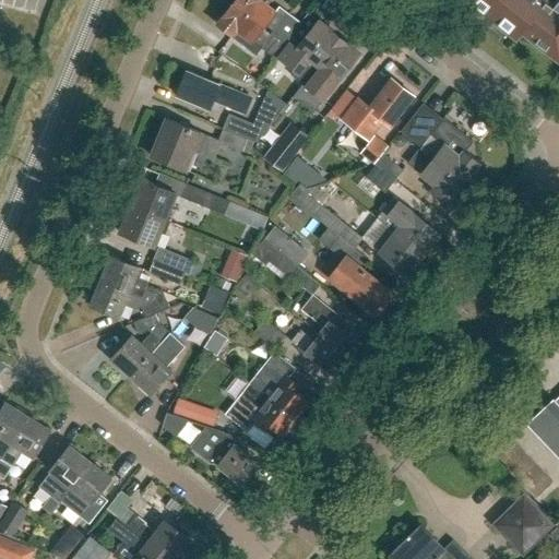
[(285,43),(292,34),(300,22),(289,14),(285,20),(260,0),(235,0),(233,2),(285,43)]
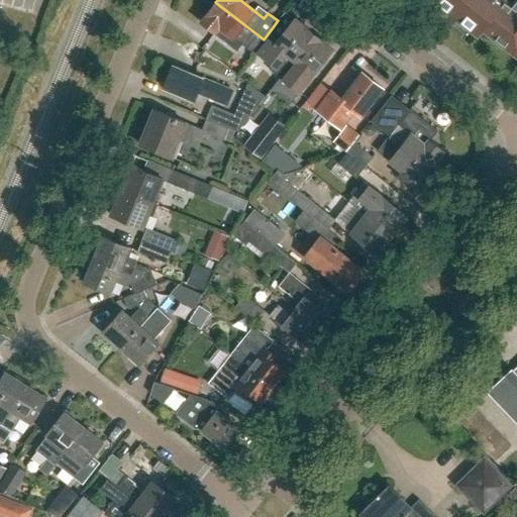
[(516,0),(432,0),(478,35),(483,29),(516,56),(516,0)]
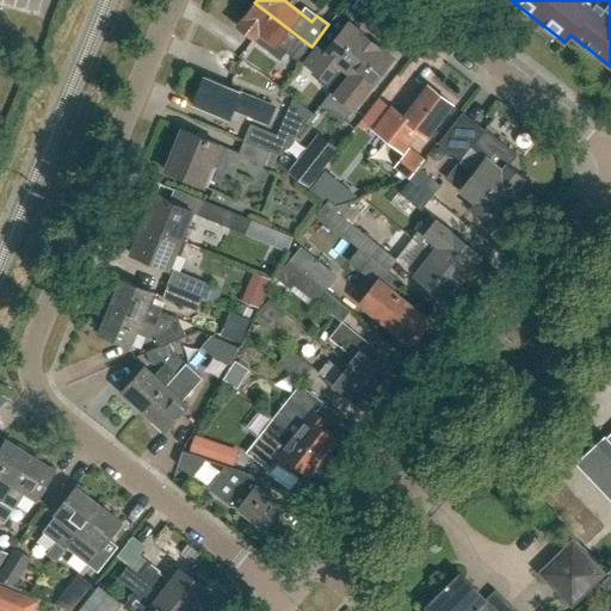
[(301,61),(312,47),(254,2),(238,25),(254,38),(259,31),(290,56),(292,54),(301,61)]
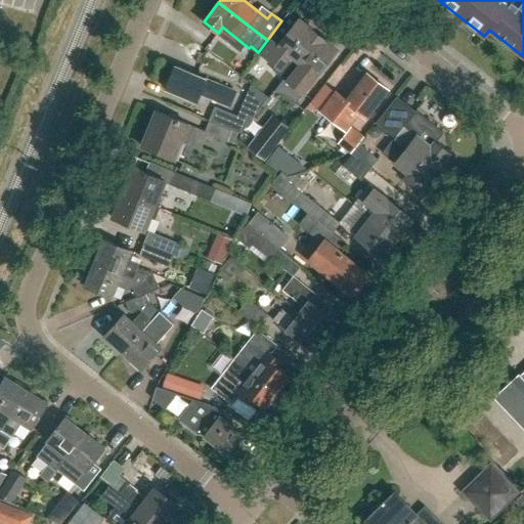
[(284,79),(317,34),(299,19),(282,40),(273,32),(267,40),(258,52),(275,66),(272,70),(284,79)]
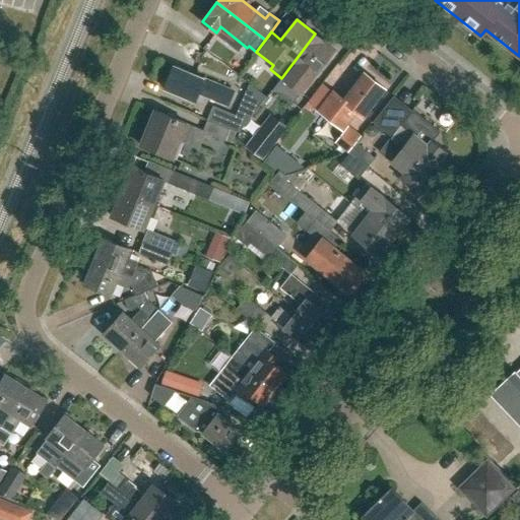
[(315,34),(281,78),(301,92),(312,78),(314,74),(334,49),(315,34)]
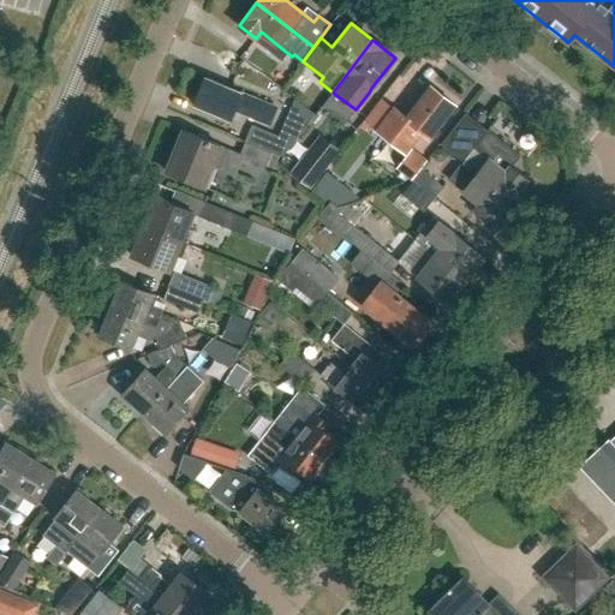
[(234,109),(270,125),(278,109),(240,94),(242,93),(206,77),(195,105),(230,119),(234,109)]
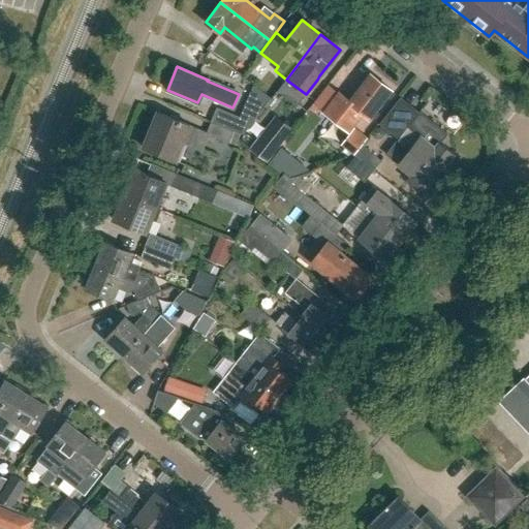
[(339,93),(324,113),(348,131),(362,113),(369,118),(391,89),(371,74),(349,101),(339,93)]
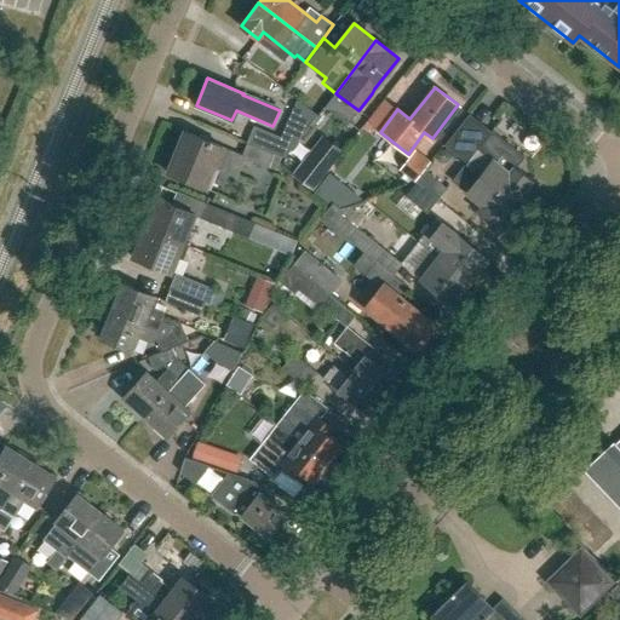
[(291,119),(300,110),(290,97),(279,105),(291,119)]
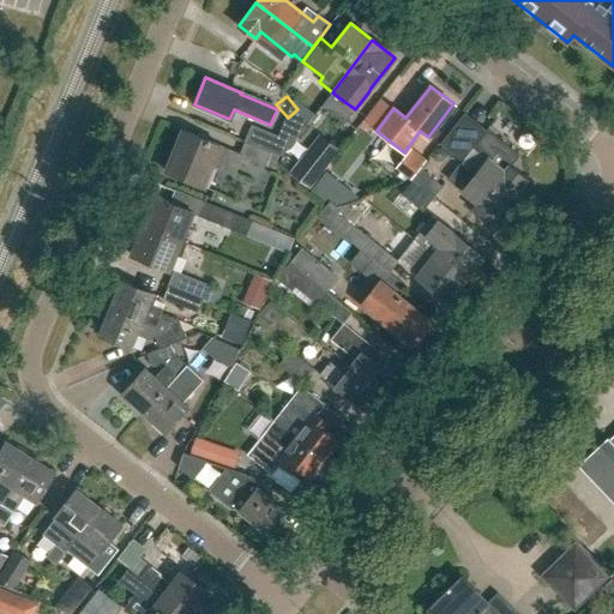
[(380,98),(363,121),(377,131),(393,108),(380,98)]
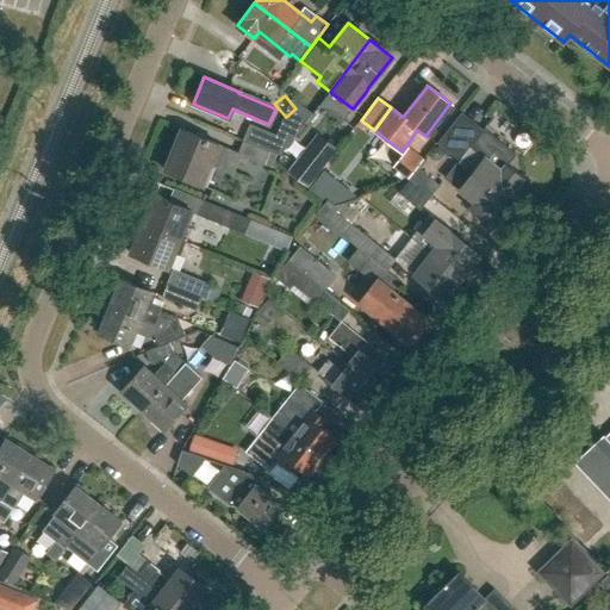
[(281,124),(277,136),(284,139),(278,154),(281,156),(298,135),(281,124)]
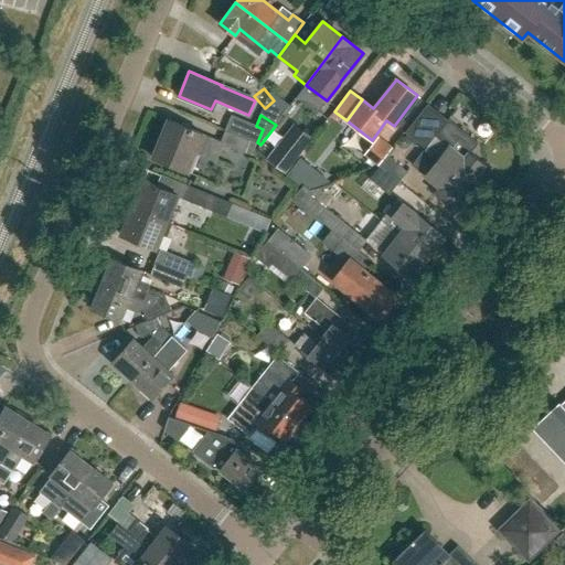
[(484,164),(470,152),(479,142),(449,119),(439,131),(418,115),(404,132),(425,149),(468,184),(484,164)]
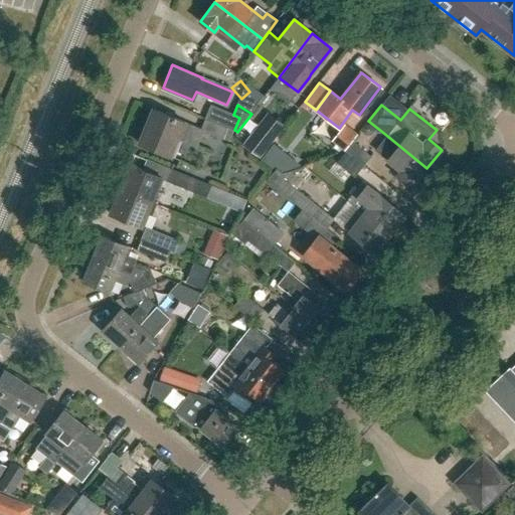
[(206,119),(234,130),(239,118),(233,115),(210,106),(206,119)]
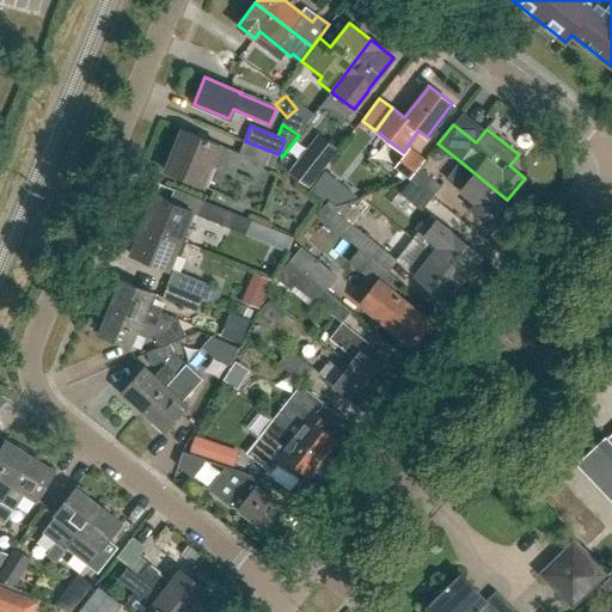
[(242,155),(273,169),(279,154),(245,141),(239,153),(224,147),(225,146),(183,129),(166,170),(202,185),(210,164),(234,173),(242,155)]
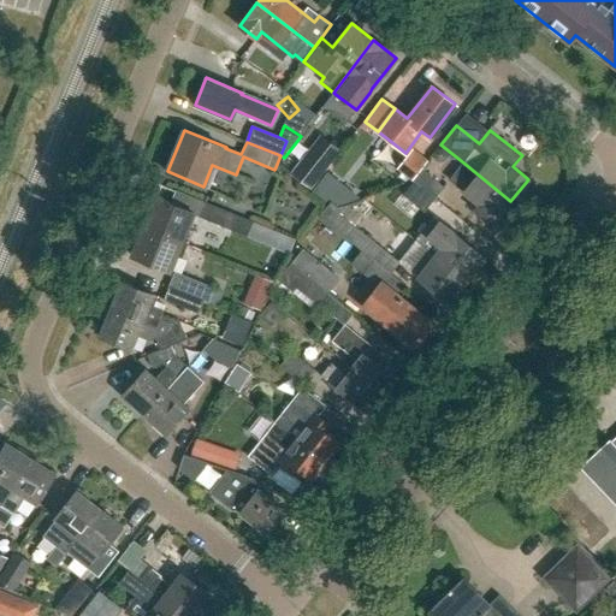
[(312,189),(342,150),(321,135),(291,173),(312,189)]
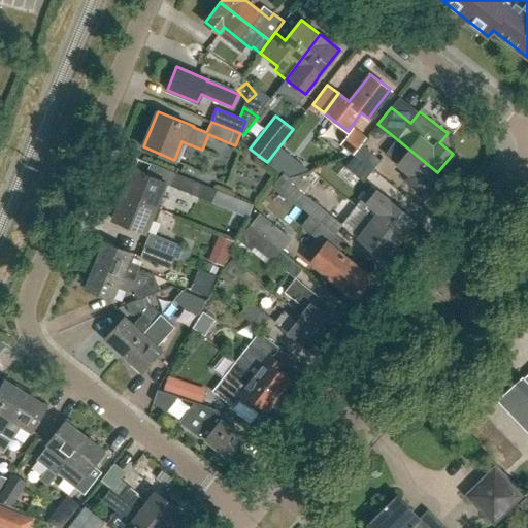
[(354,155),(373,170),(381,161),(361,145),(367,137),(355,128),(340,144),(354,155)]
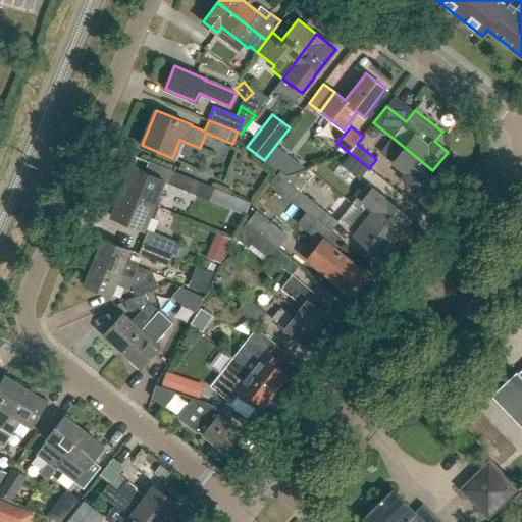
[(417,190),(432,170),(393,138),(381,151),(408,172),(404,178),(417,190)]
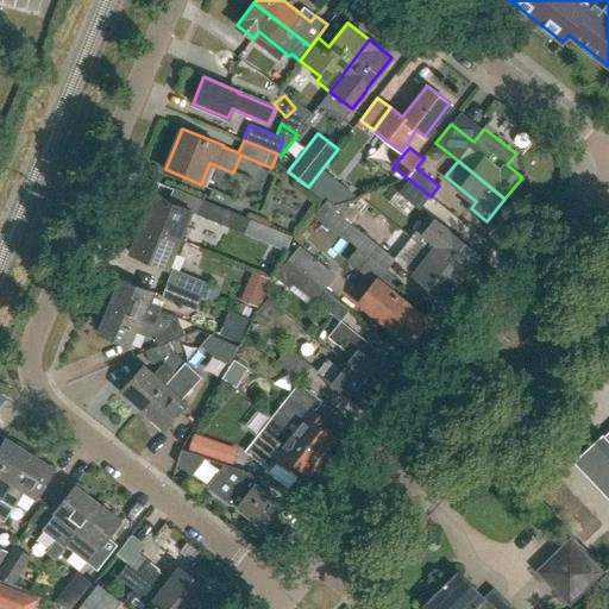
[(308,189),(321,200),(324,196),(334,205),(357,198),(324,170),(308,189)]
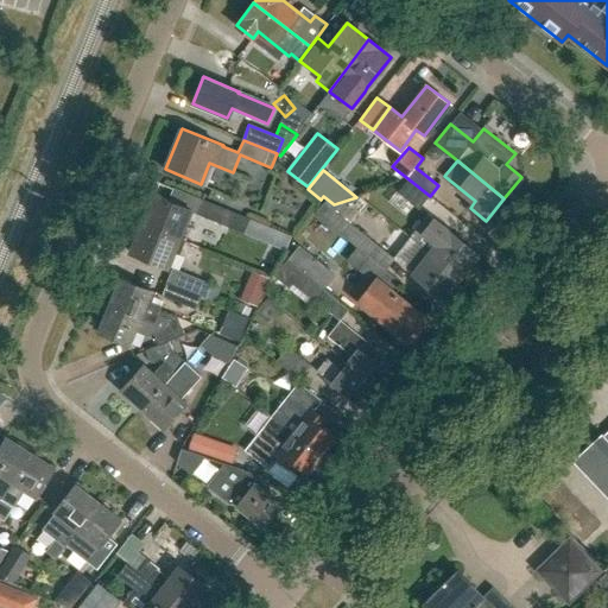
[(407,178),(396,192),(418,210),(430,196),(407,178)]
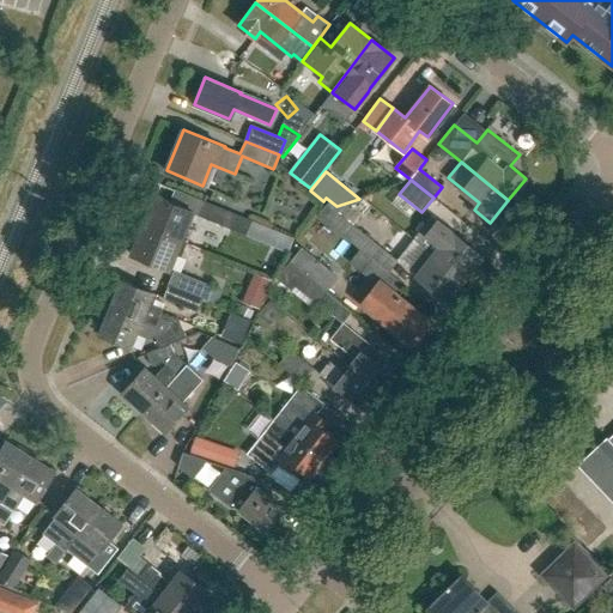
[(144,224),(188,242),(193,230),(187,226),(194,211),(156,195),(144,224)]
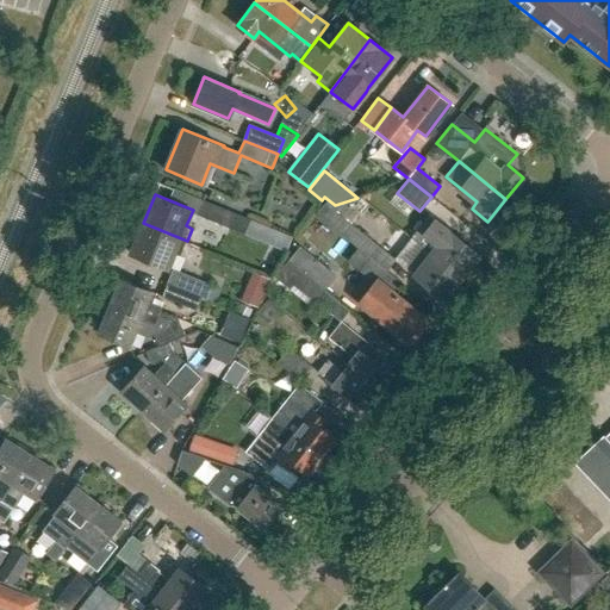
[(195,216),(244,235),(250,221),(201,200),(195,216)]
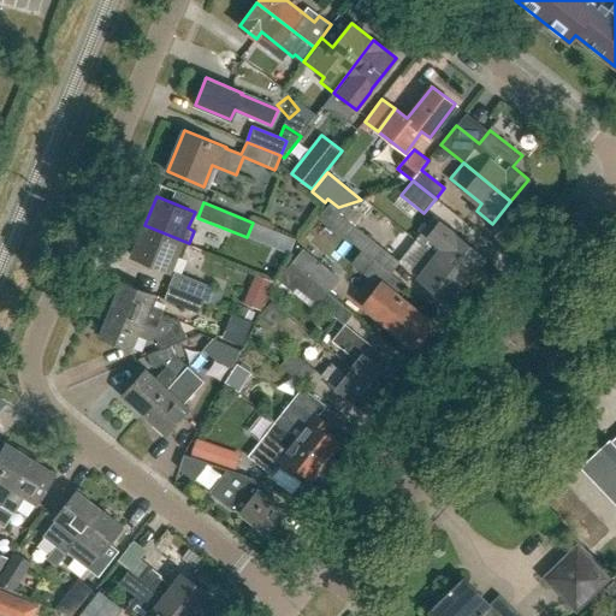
[(320,218),(374,260),(378,262),(388,250),(341,214),(347,206),(339,208),(331,203),(320,218)]
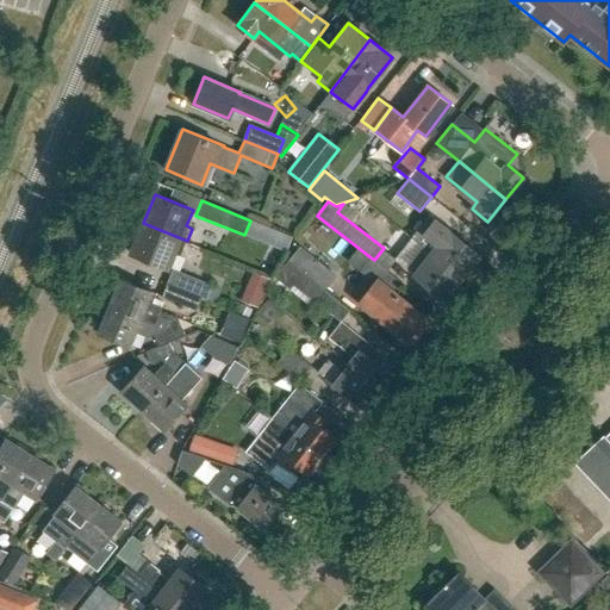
[(433,253),(462,277),(480,254),(449,230),(449,231),(429,215),(418,228),(439,244),(433,253)]
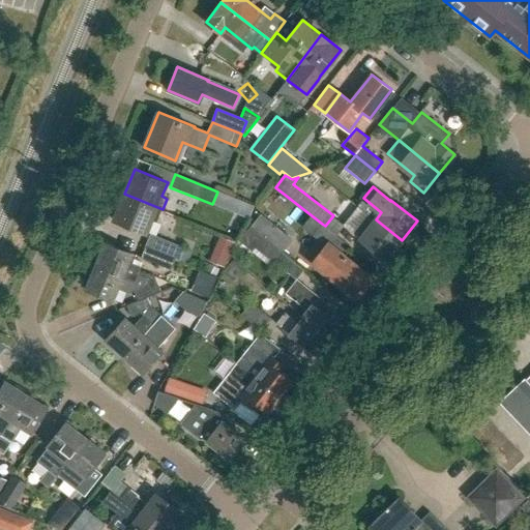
[(157,222),(163,209),(124,194),(114,219),(147,233),(152,219),(157,222)]
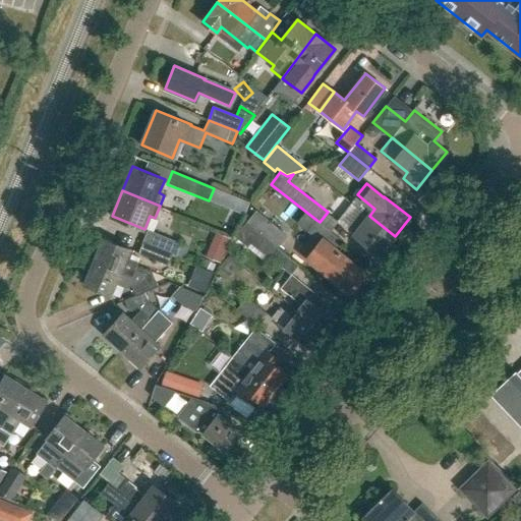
[(395,236),(369,216),(363,223),(346,209),(338,220),(355,234),(354,234),(380,254),(395,236)]
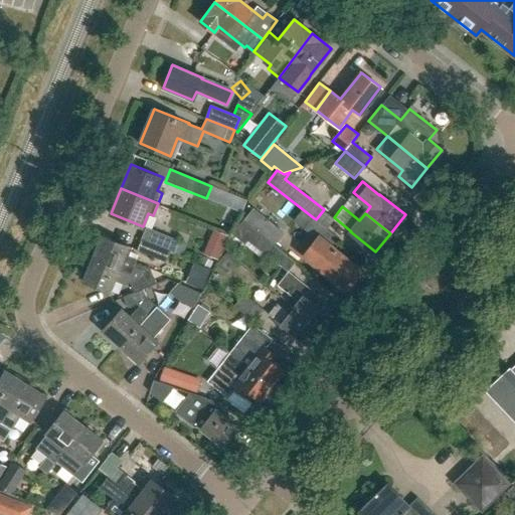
[(244,219),(276,244),(285,233),(253,208),(244,219)]
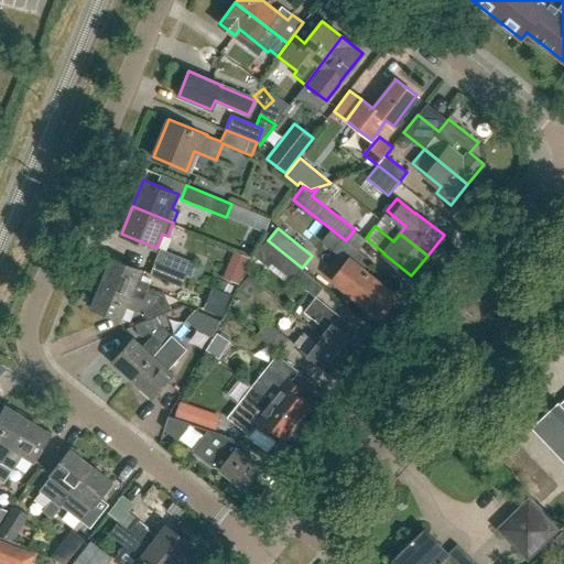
[(379,316),(396,295),(362,269),(370,259),(346,240),(343,238),(334,249),(348,260),(334,279),(351,293),(351,294),(379,316)]
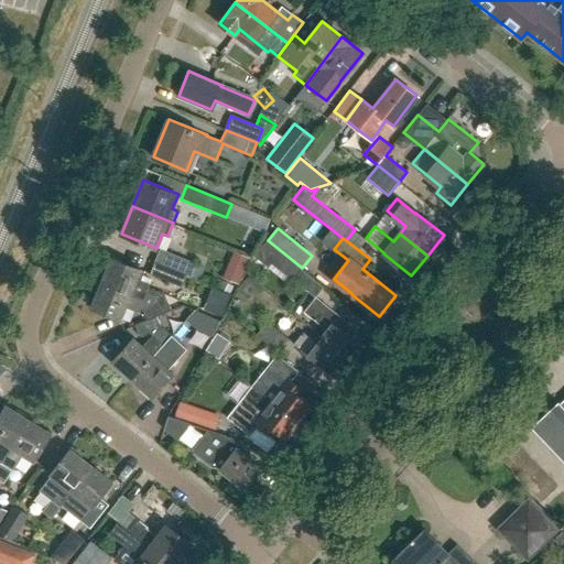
[(291,281),(302,268),(268,240),(255,257),(268,268),(271,264),(291,281)]
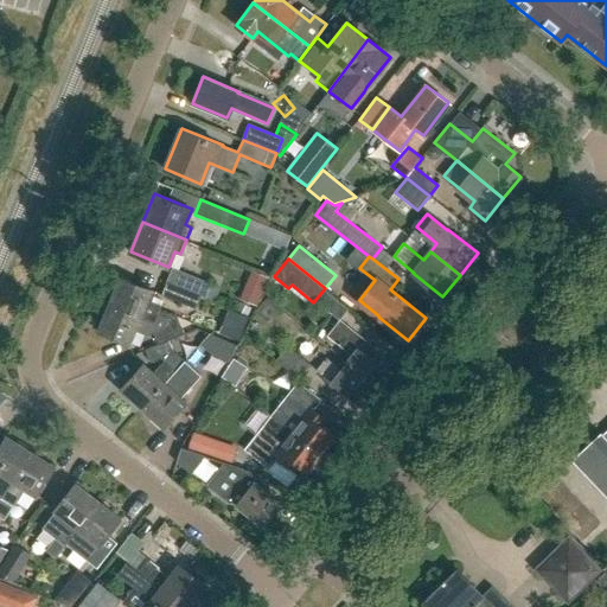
[(199,296),(205,299),(211,285),(172,269),(166,282),(199,296)]
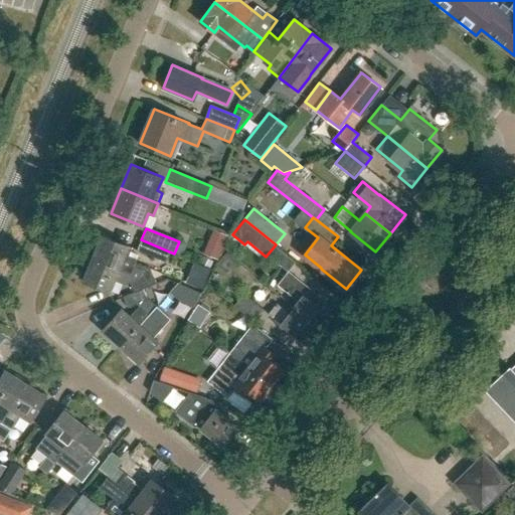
[(143,271),(144,268),(135,264),(138,258),(138,254),(126,250),(128,245),(103,235),(93,259),(130,273),(133,266),(143,271)]
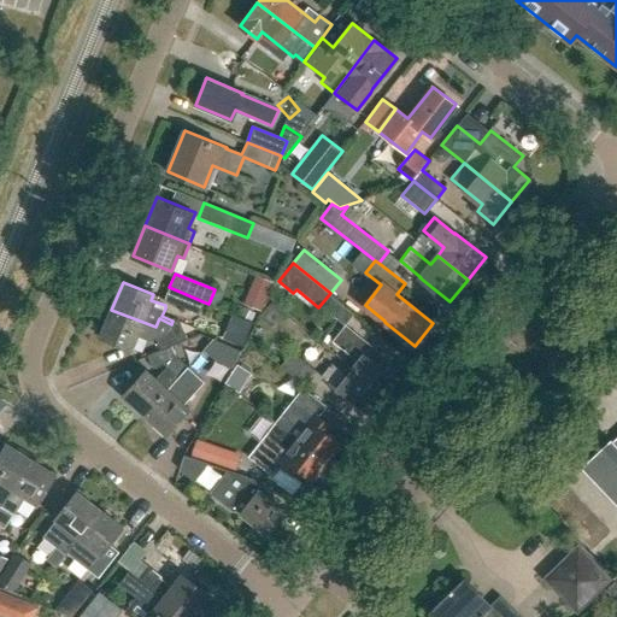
[(198,315),(203,301),(169,287),(163,300),(198,315)]
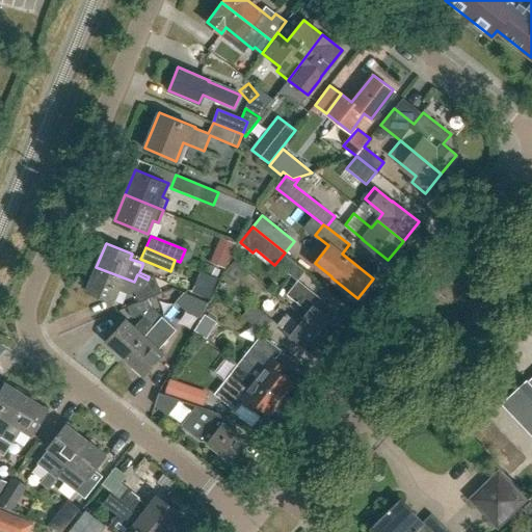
[(185,249),(180,262),(188,265),(193,254),(185,249)]
